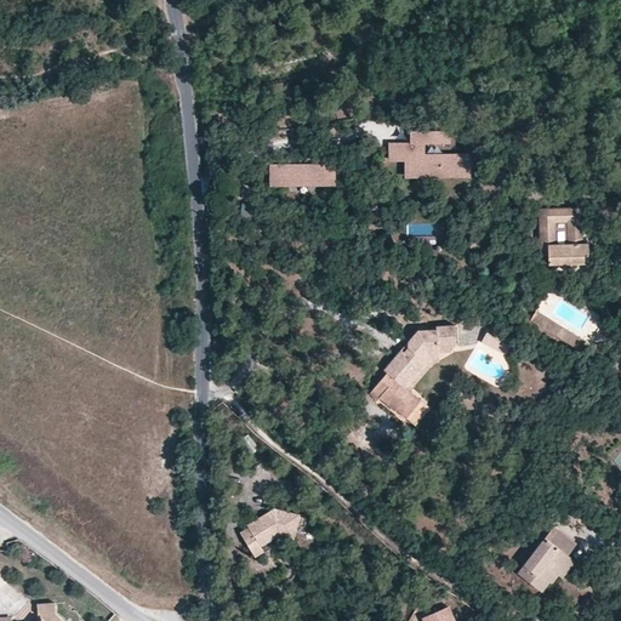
[(450,143),(449,131),(411,131),(411,143),(389,143),(389,160),(405,160),(405,177),(469,176),(469,154),(423,154),(423,143),(450,143)]
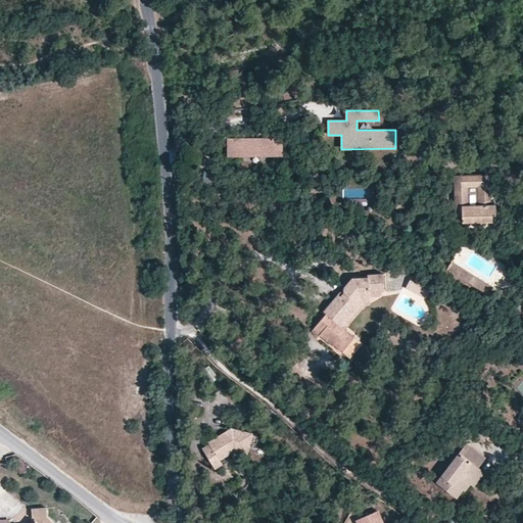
[(282,155),(282,138),(228,139),(228,156),(282,155)]
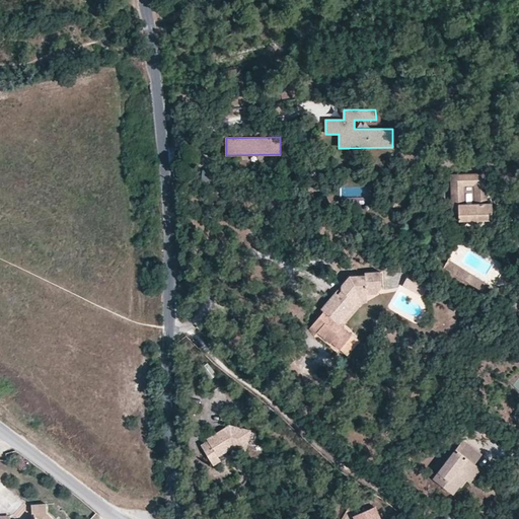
[(203,179),(213,180),(213,170),(203,170),(203,179)]
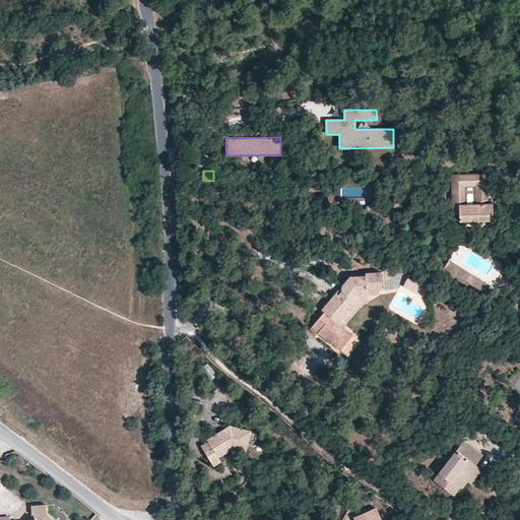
[(488,203),(486,174),(451,175),(452,214),(459,214),(459,221),(493,220),(493,203),(488,203)]
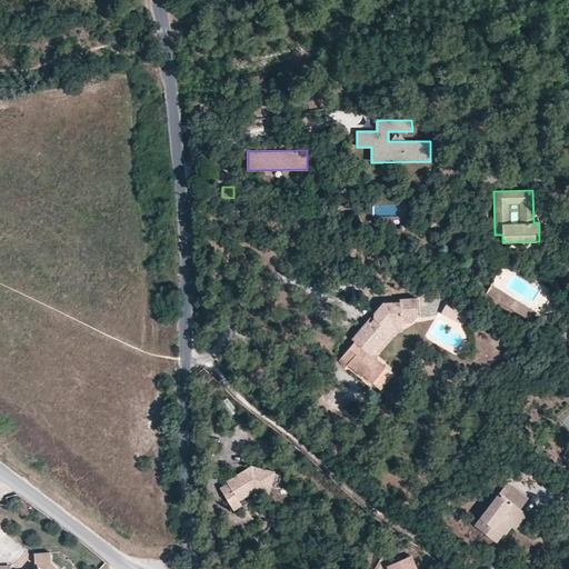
[(442,227),(442,218),(431,218),(431,227),(442,227)]
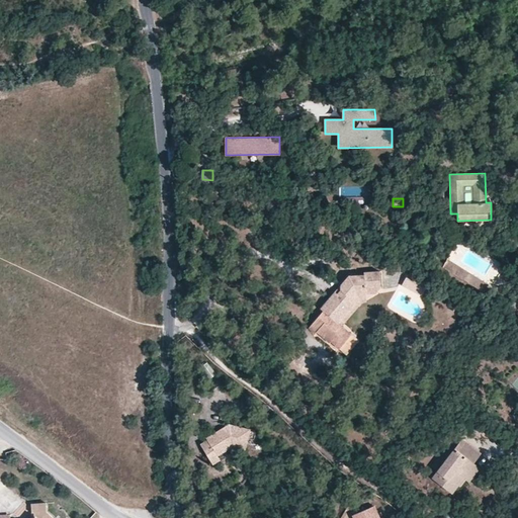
[(467,271),(447,259),(442,267),(462,279),(467,271)]
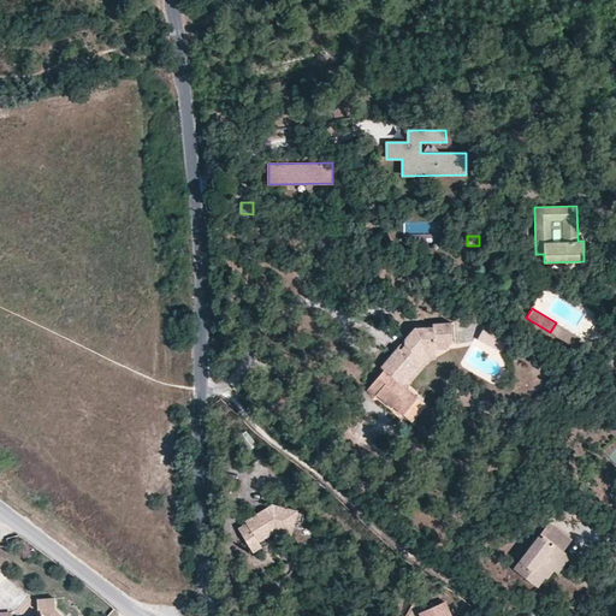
[(424,360),(419,356),(425,349),(436,349),(446,348),(452,341),(451,323),(433,324),(433,326),(414,327),(380,367),(384,369),(367,390),(374,396),(375,395),(379,392),(394,406),(412,421),(426,404),(407,388),(403,385),(424,360)]
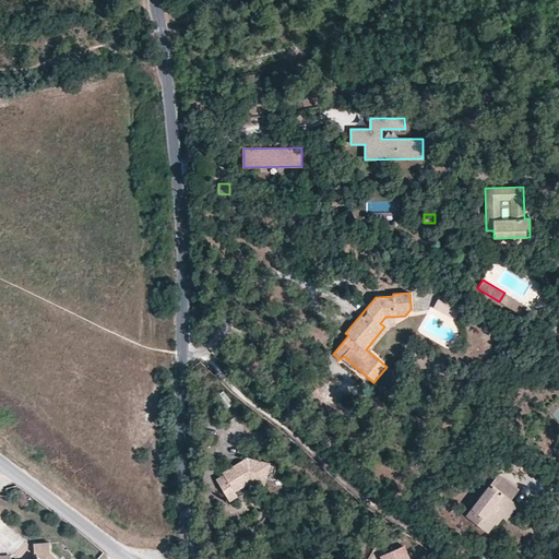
[(525,306),(504,293),(499,301),(520,314),(525,306)]
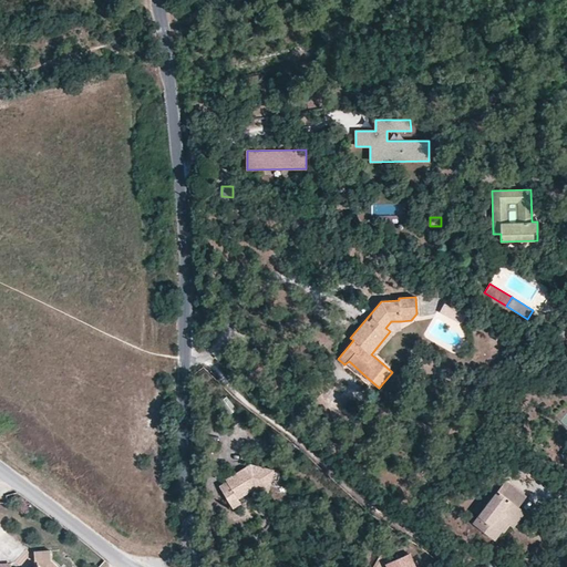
[(465,308),(446,298),(440,312),(459,322),(465,308)]
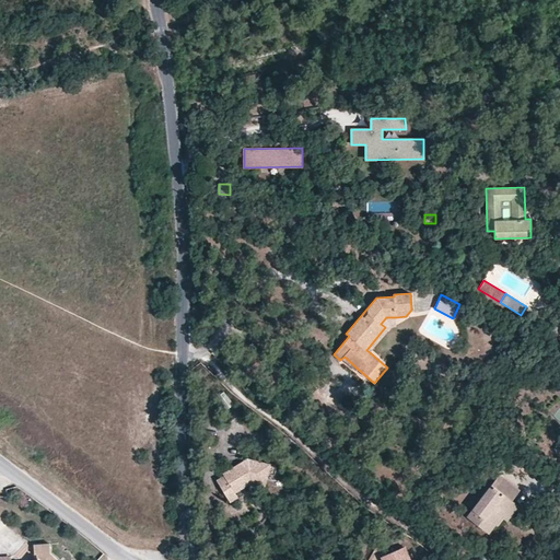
[(396,327),(396,317),(386,317),(381,324),(385,327),(366,350),(370,352),(388,330),(389,331),(393,327),(396,327)]
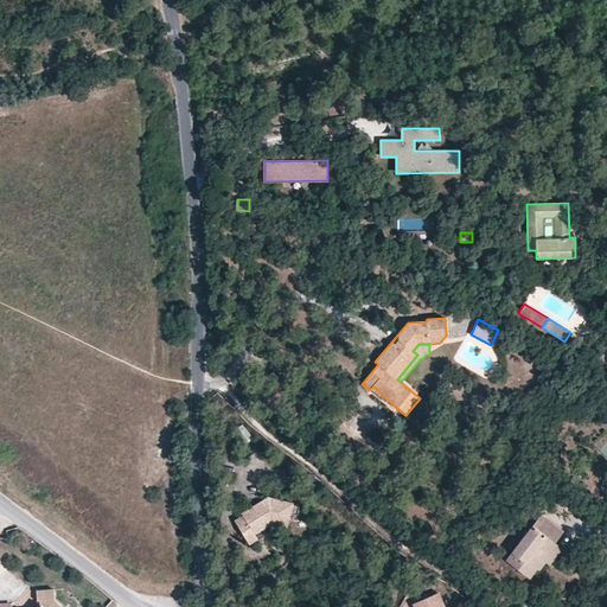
[(388,400),(374,387),(370,389),(385,402),(388,400)]
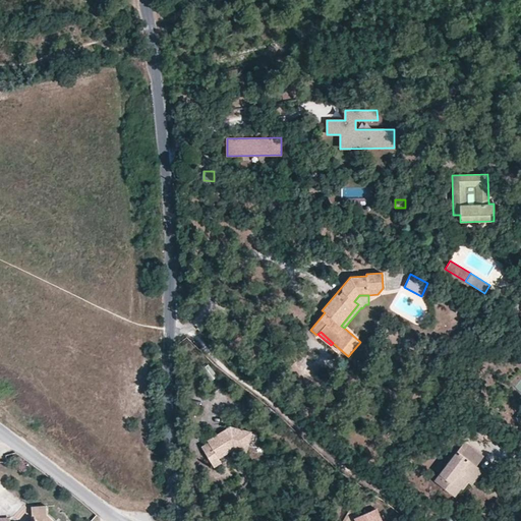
[(218,377),(209,363),(201,368),(212,382),(218,377)]
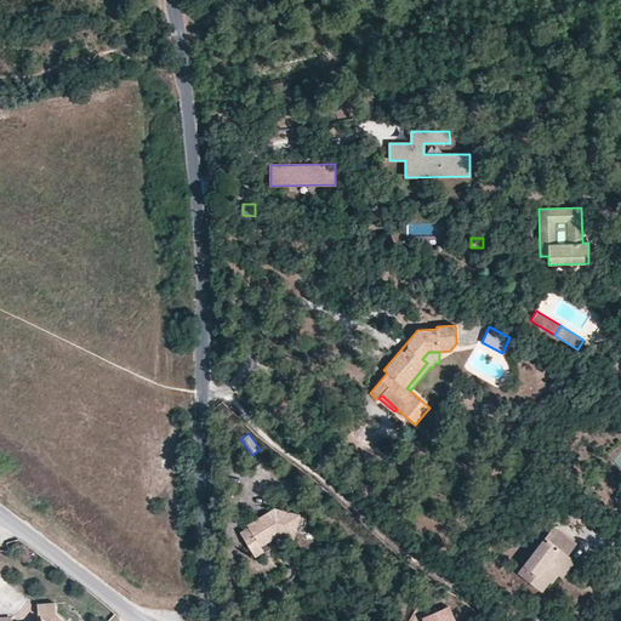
[(300,518),(300,516),(274,510),(274,513),(268,517),(267,514),(248,527),(249,529),(240,534),(255,558),(265,553),(261,547),(269,542),(266,537),(275,531),(279,536),(294,541),(297,527),(300,518)]
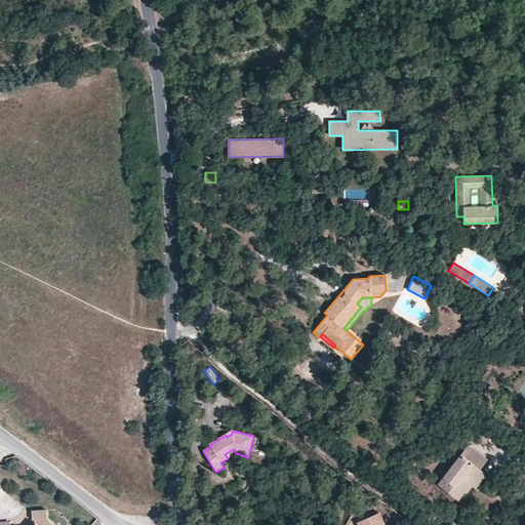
[(480,469),(487,459),(468,445),(437,484),(458,500),(465,491),(467,492),(472,486),(483,471),(480,469)]
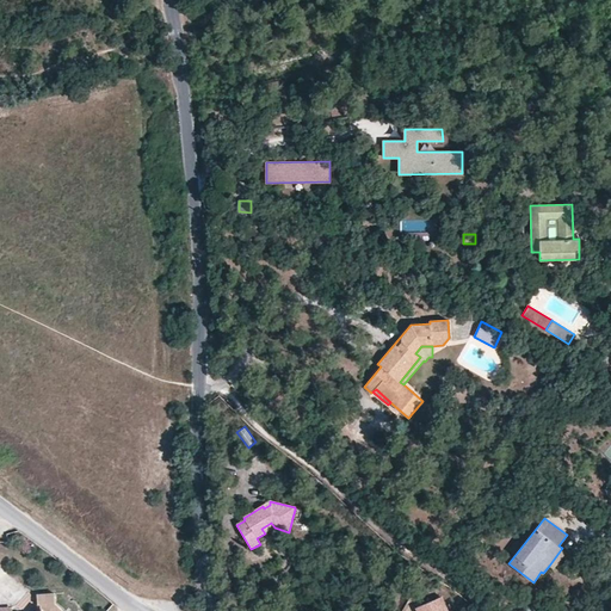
[(275,528),(271,523),(261,529),(265,534),(275,528)]
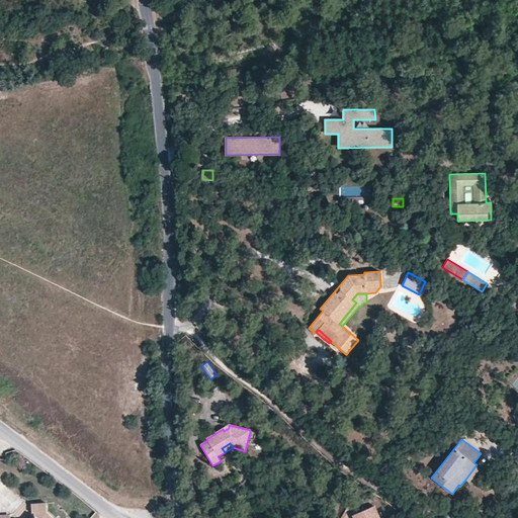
[(469,483),(481,467),(477,464),(465,480),(469,483)]
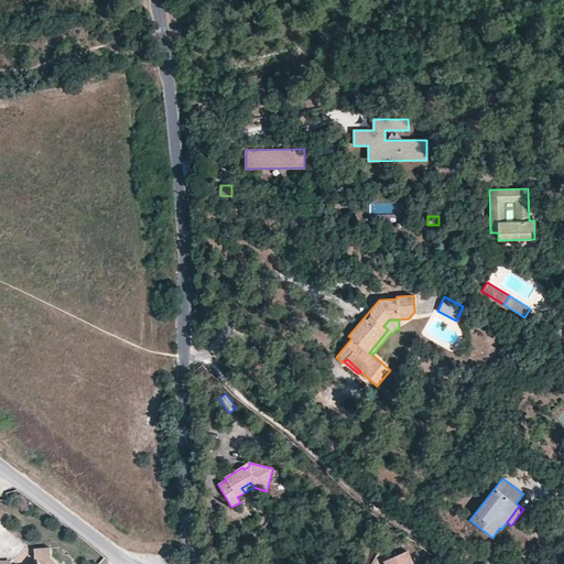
[(58,563),(51,557),(50,548),(34,549),(34,559),(35,559),(36,557),(38,563),(36,563),(58,563)]
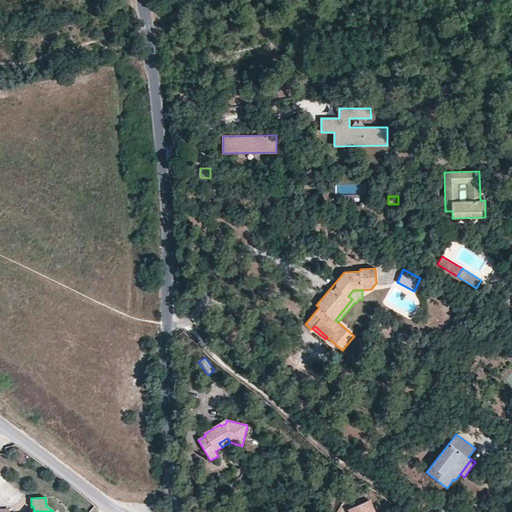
[(375,511),(370,500),(348,510),(348,511),(375,511)]
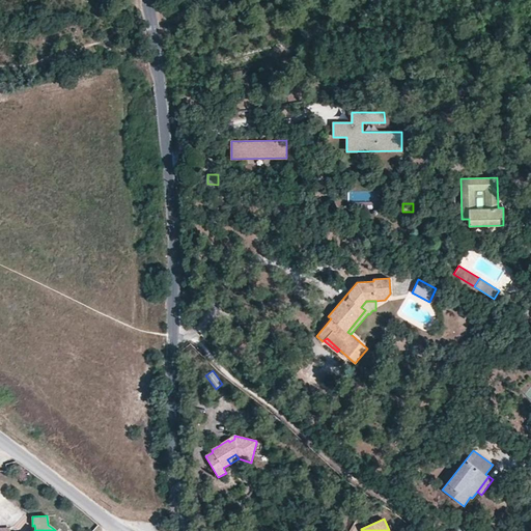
[(455,530),(463,530),(468,526),(460,520),(453,529),(455,530)]
